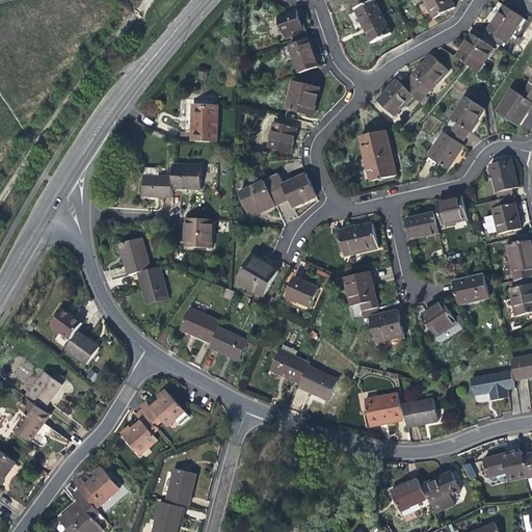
[(392,33),(374,0),(355,10),(367,31),(373,43),(392,33)]
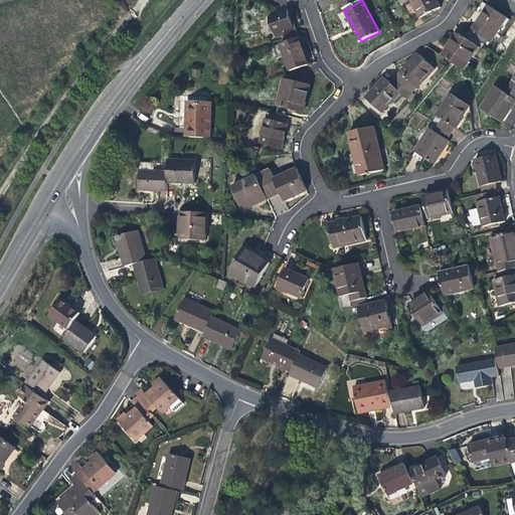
[(410,0),(419,18),(441,7),(437,0),(410,0)]
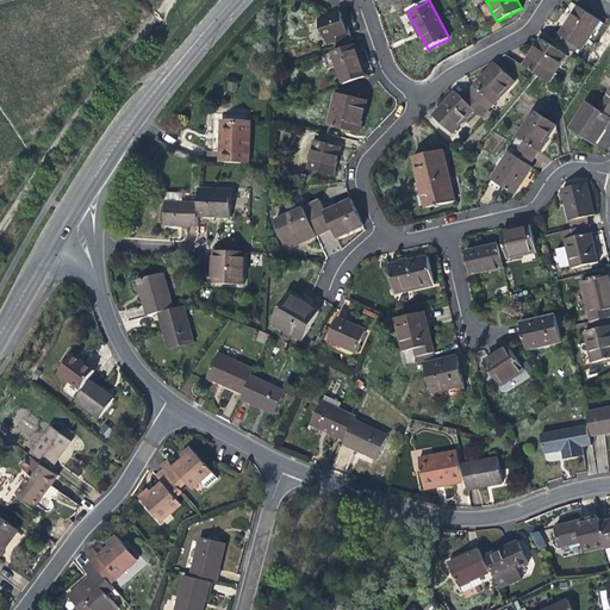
[(555,43),(578,57),(593,31),(597,33),(603,25),(577,8),(567,24),(555,43)]
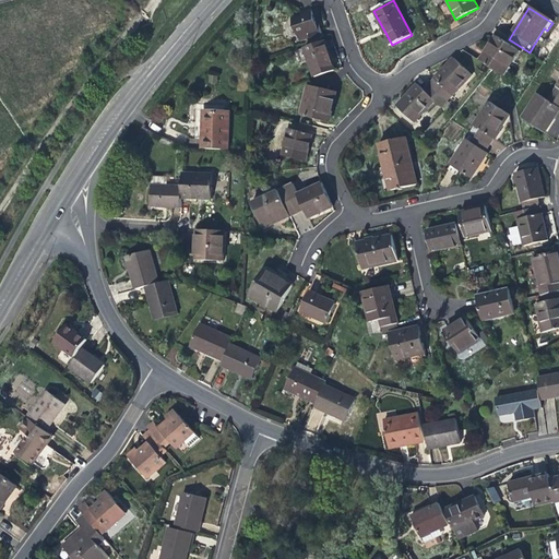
[(309,44),(322,38),(319,30),(318,31),(316,24),(310,9),(299,12),(300,15),(290,19),(298,42),(308,38),(309,44)]
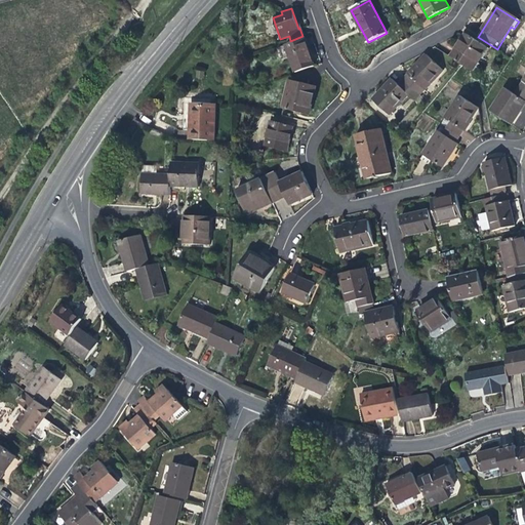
[(450,58),(461,66),(470,71),(485,48),(465,35),(457,46),(450,58)]
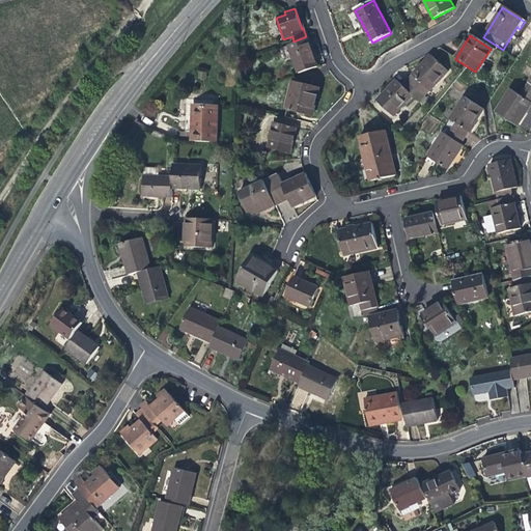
[(316,67),(310,50),(307,51),(303,40),(287,46),(298,75),(316,67)]
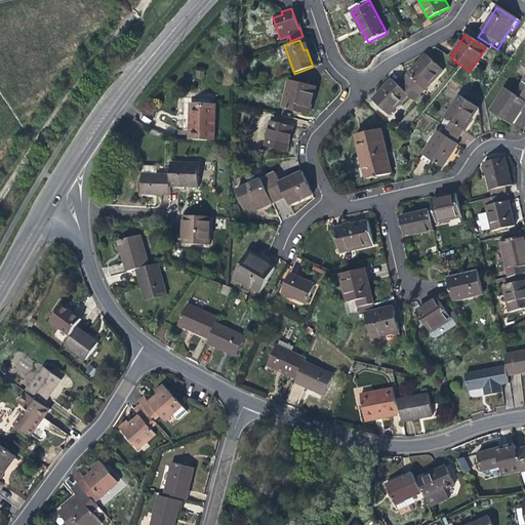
[(416,66),(403,81),(419,96),(442,72),(426,56),(416,66)]
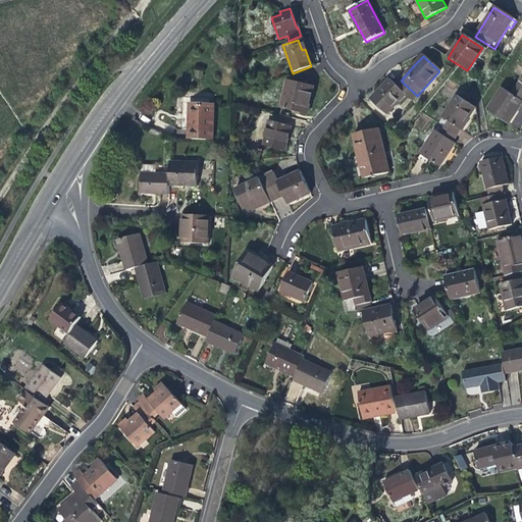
[(413,101),(417,96),(401,81),(396,86),(388,81),(379,91),(370,100),(386,115),(405,95),(413,101)]
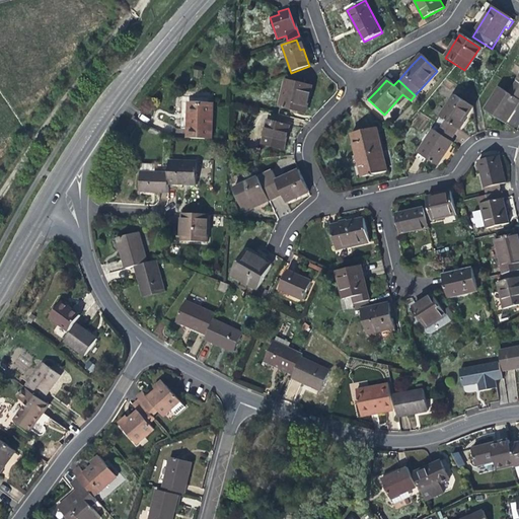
[(306,100),(308,91),(283,86),(279,107),(303,114),(306,100)]
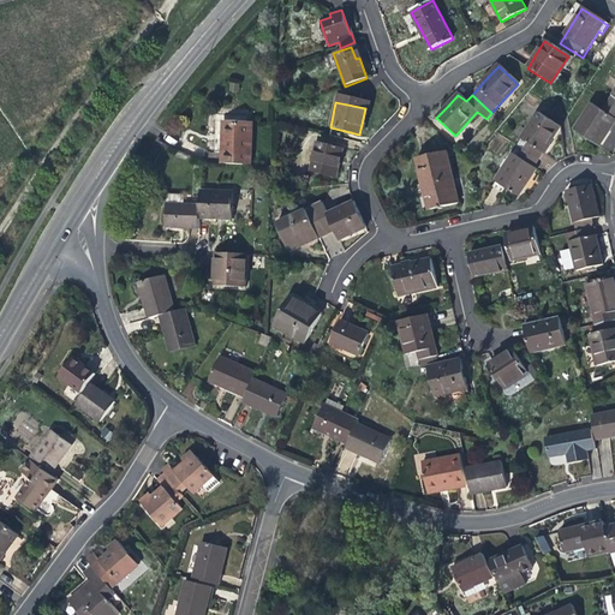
[(611,127),(614,123),(614,109),(607,105),(602,113),(591,106),(574,132),(598,148),(611,127)]
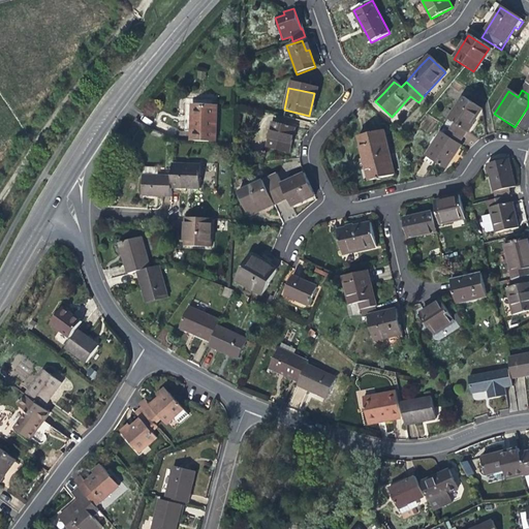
[(456,124),(452,130),(463,137),(467,131),(468,131),(474,122),(483,110),(464,98),(450,120),(456,124)]
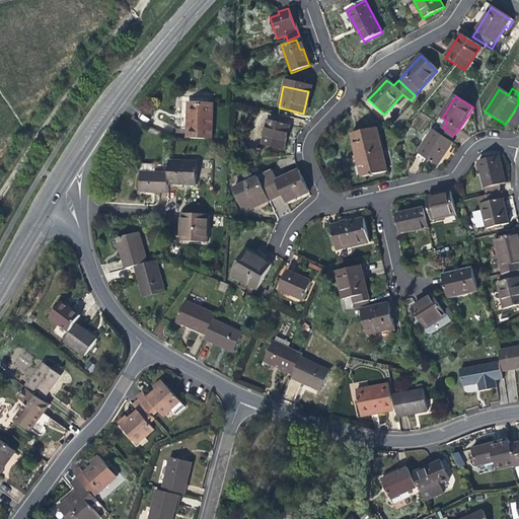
[(211,106),(197,105),(186,110),(184,121),(210,110),(211,106)]
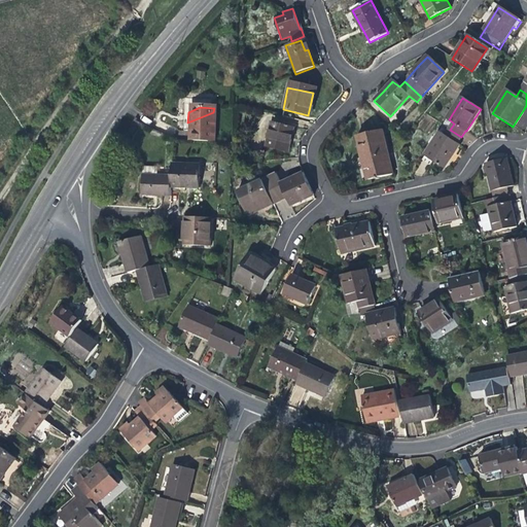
[(212,143),(213,112),(187,123),(186,141),(212,143)]
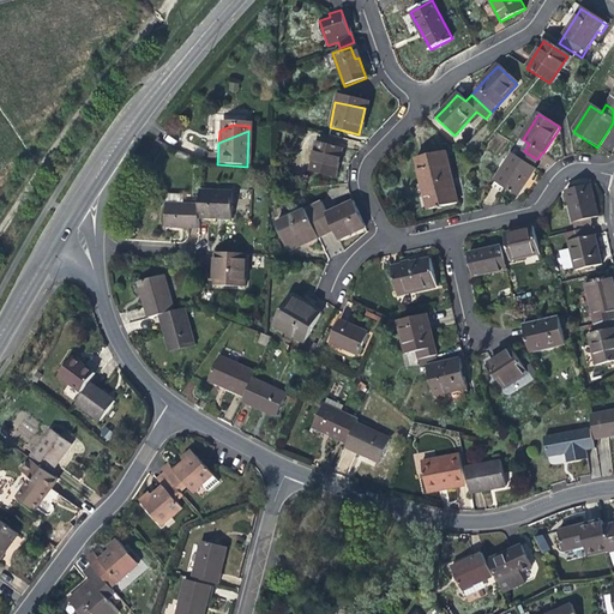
[(338,161),(341,149),(317,143),(309,173),(335,178),(338,161)]
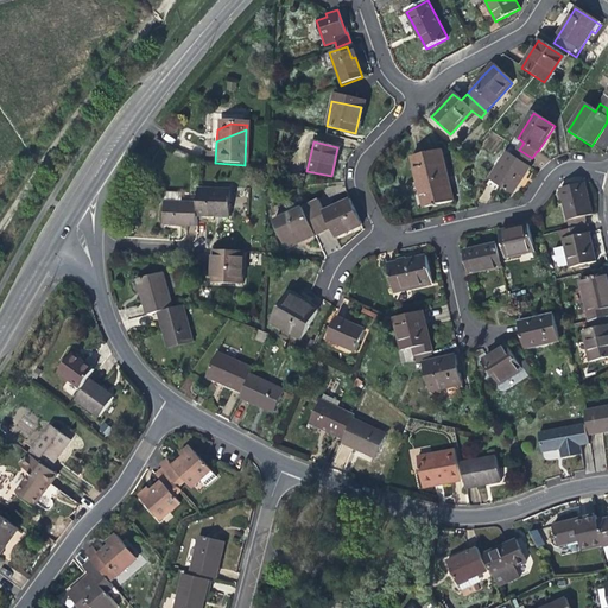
[(454,201),(442,149),(412,157),(418,183),(422,183),(428,208),(435,207),(435,208),(438,207),(438,206),(443,204),(454,201)]
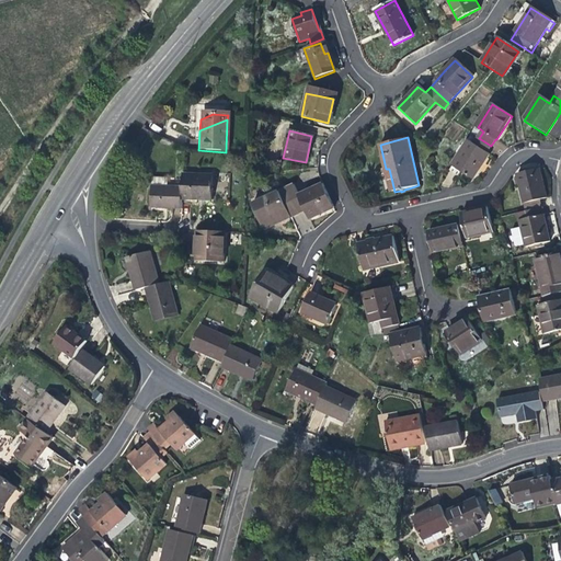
[(488,151),(491,146),(479,138),(476,144),(474,145),(490,153),(488,151)]
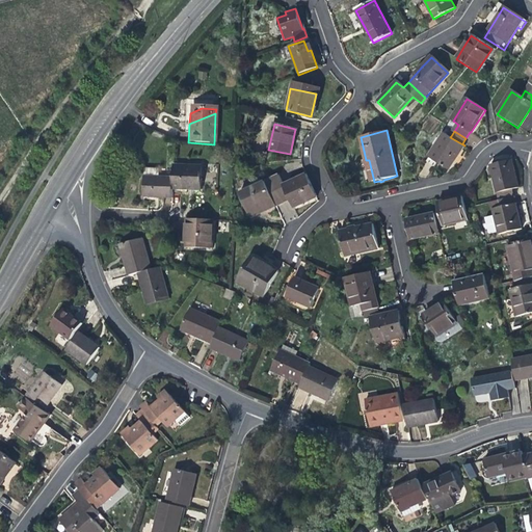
[(460,153),(464,145),(450,137),(451,136),(445,133),(431,155),(451,167),(460,153)]
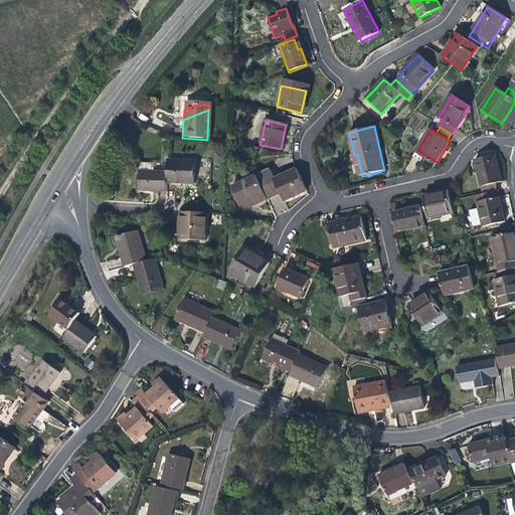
[(475,160),(482,194),(497,191),(495,183),(500,182),(498,172),(494,155),(475,160)]
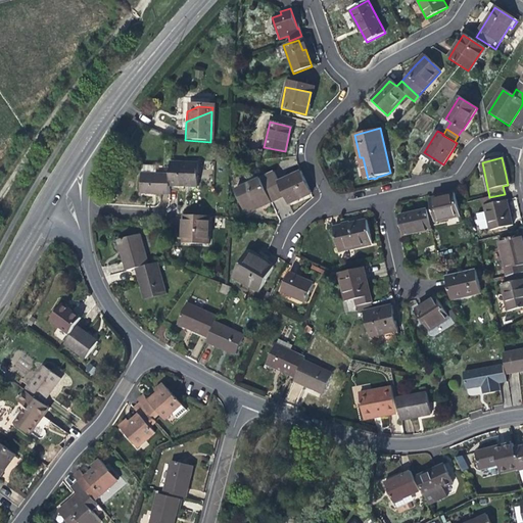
[(168,165),(167,177),(167,188),(181,189),(194,189),(194,168),(168,165)]
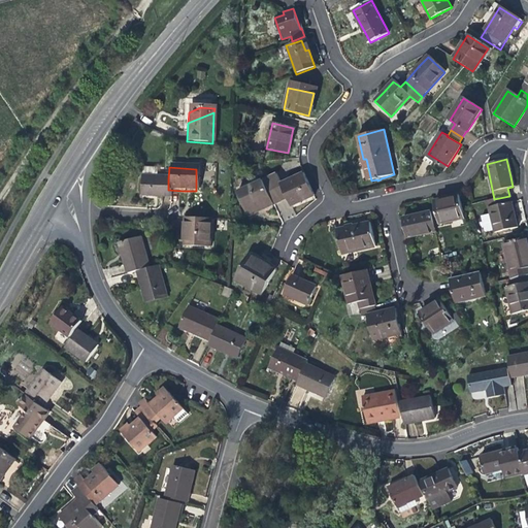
[(276,174),(270,177),(282,200),(288,197),(292,205),(302,201),(315,195),(305,172),(281,183),(276,174)]
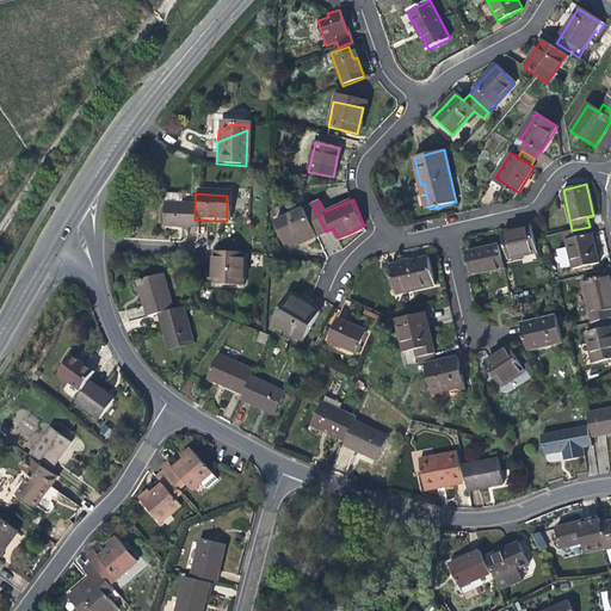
[(193,232),(195,220),(195,207),(162,205),(161,214),(160,229),(193,232)]
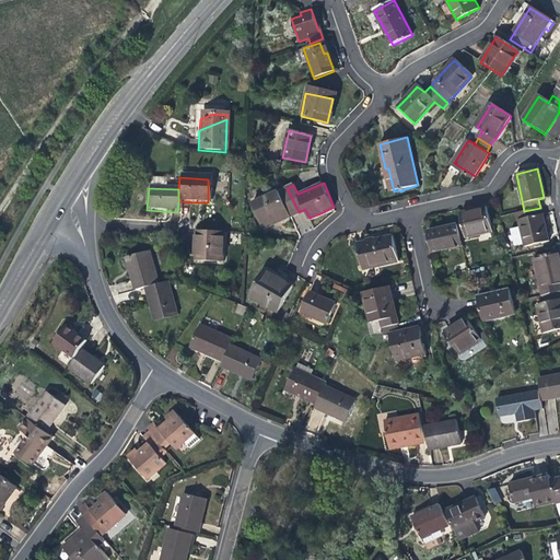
[(286,219),(299,212),(287,188),(253,205),(264,229),(286,219)]
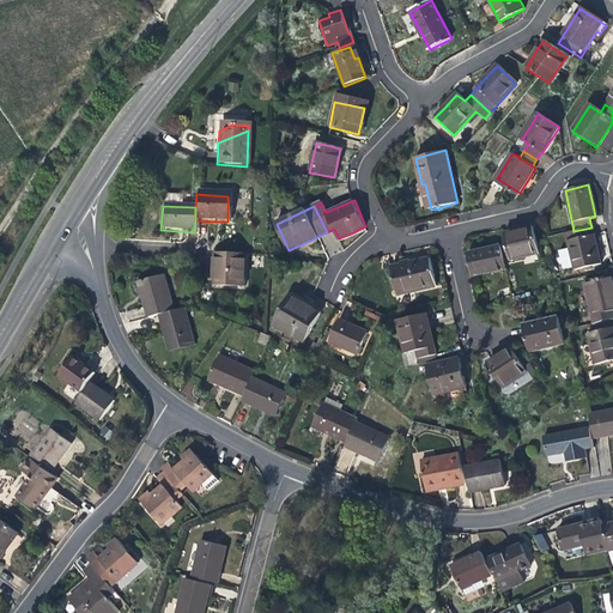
[(510,259),(539,253),(533,226),(520,229),(505,232),(510,259)]
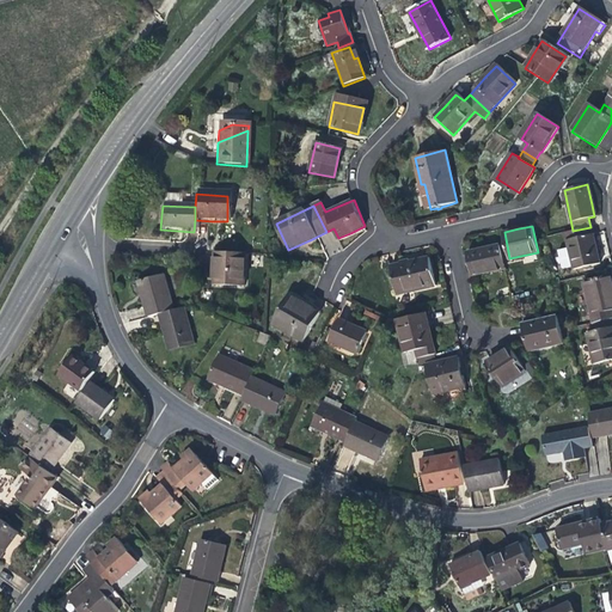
[(594,246),(591,227),(573,231),(574,238),(565,240),(571,270),(598,264),(594,246)]
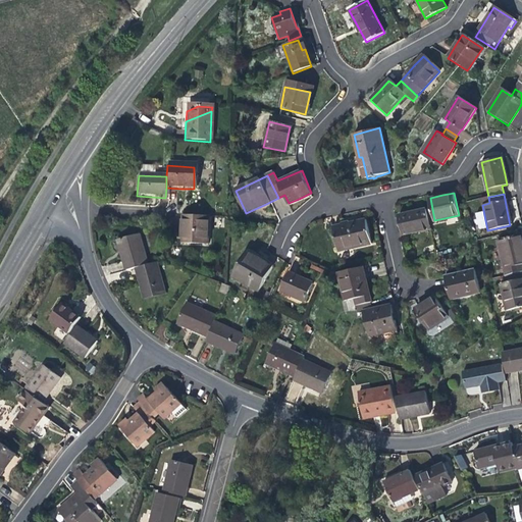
[(403,235),(419,230),(419,228),(431,225),(427,209),(415,212),(399,216),(403,235)]
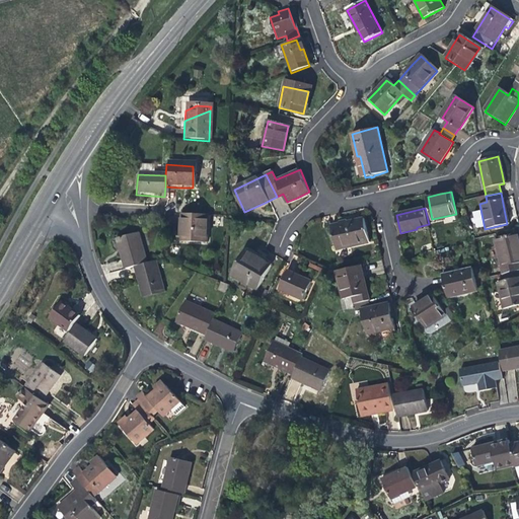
[(205,215),(179,214),(178,224),(177,241),(203,242),(205,215)]
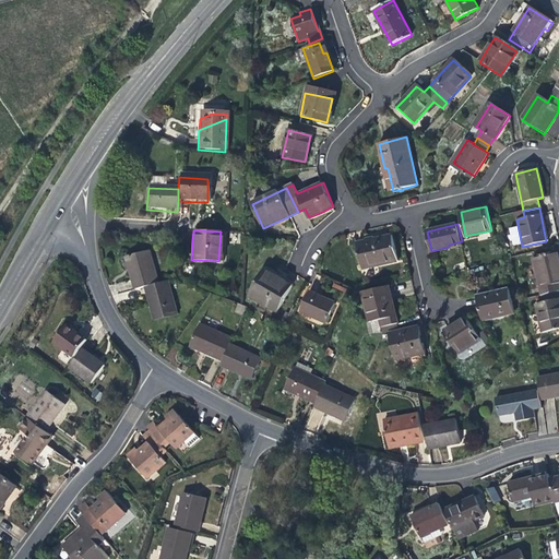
[(393,238),(376,242),(376,245),(368,247),(368,245),(357,247),(364,273),(400,264),(393,238)]
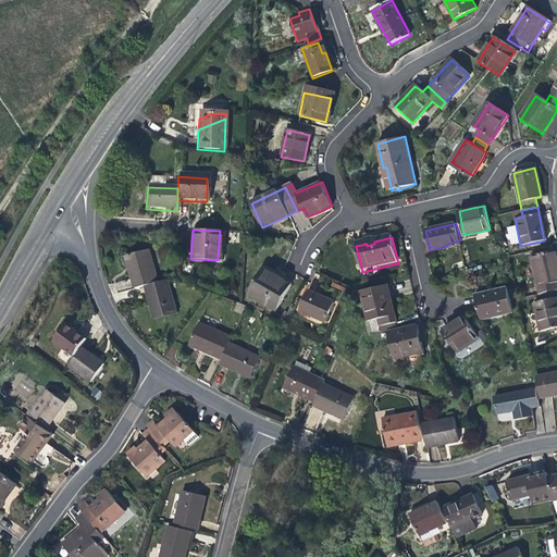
[(530,256),(539,294),(555,291),(556,291),(554,281),(556,281),(556,255),(556,249),(530,256)]
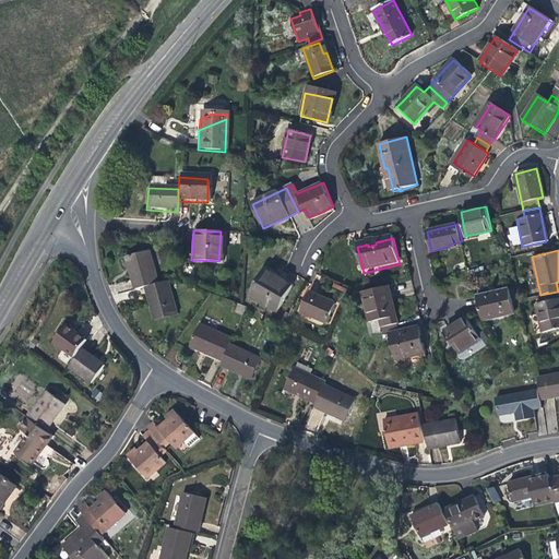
[(131,290),(142,287),(154,284),(145,251),(122,257),(126,272),(131,290)]
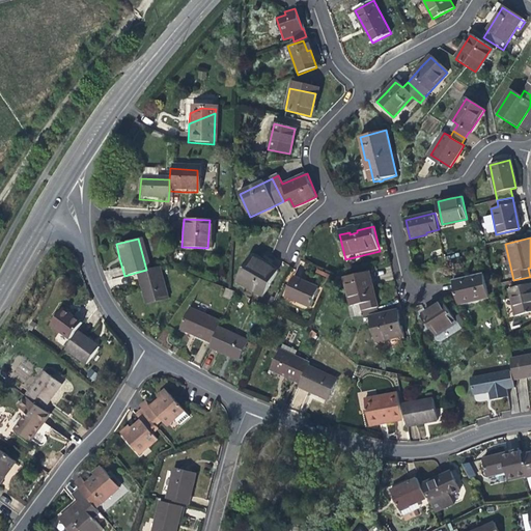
[(252,287),(250,291),(267,300),(279,273),(269,268),(251,259),(241,282),(252,287)]
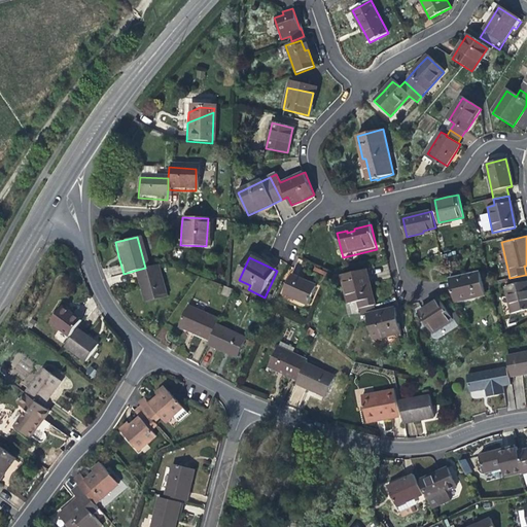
[(153,266),(145,268),(134,271),(140,292),(143,300),(162,294),(153,266)]
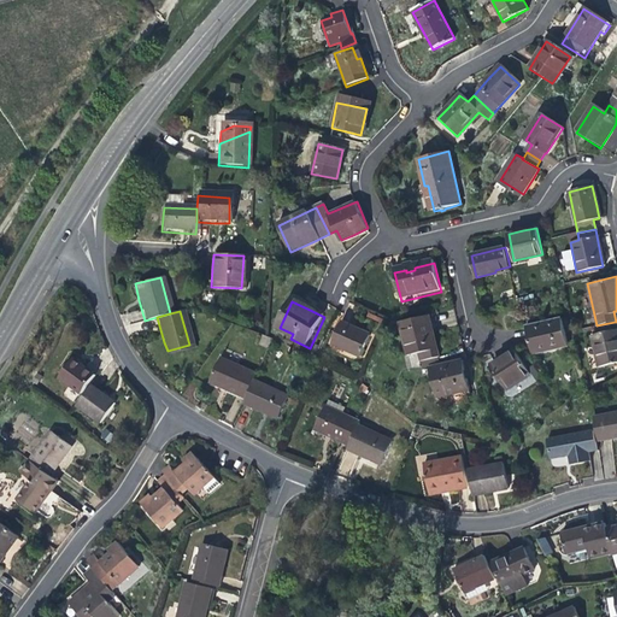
[(409,354),(413,353),(421,352),(422,360),(438,357),(441,356),(435,331),(432,313),(401,321),(409,354)]
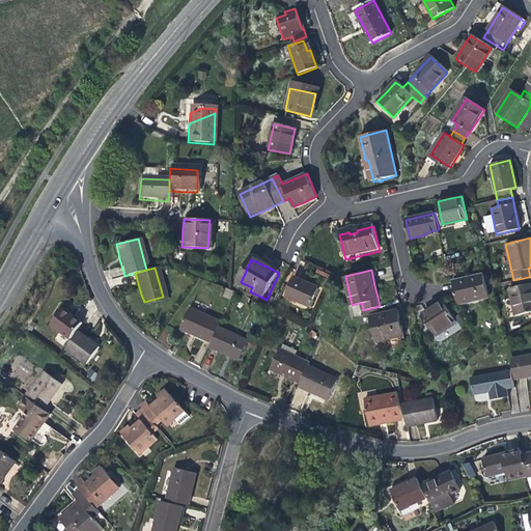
[(455,294),(457,303),(488,297),(483,274),(452,281),(454,290),(455,294)]
